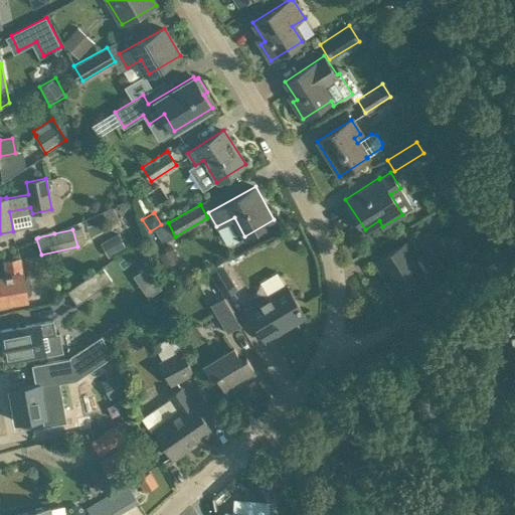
[(100,241),(107,256),(125,247),(118,232),(100,241)]
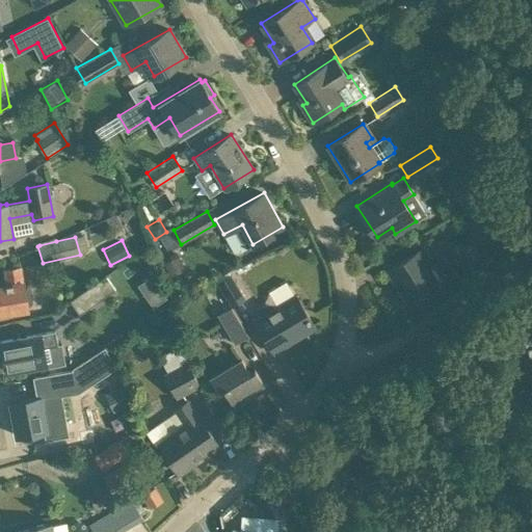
[(389,269),(409,303),(440,285),(429,268),(434,265),(424,247),(389,269)]
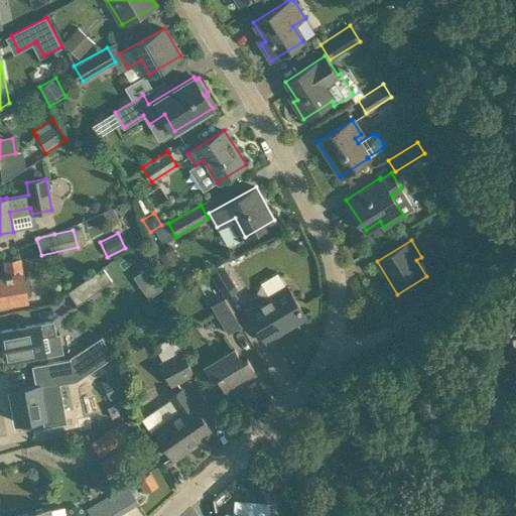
[(159,255),(165,268),(178,261),(172,247),(159,255)]
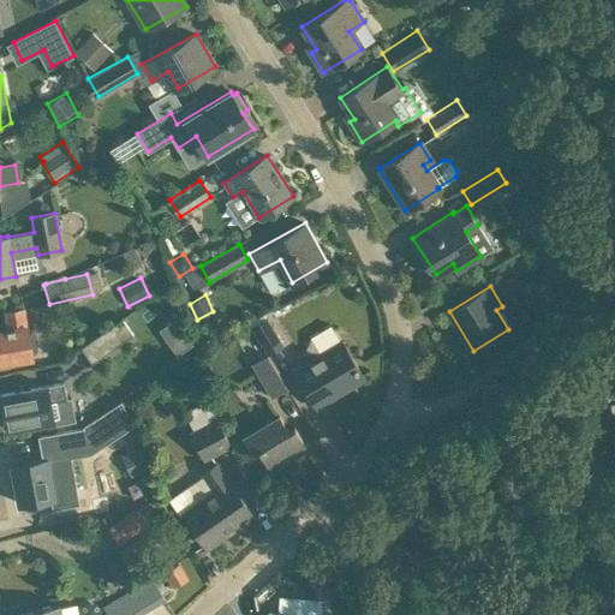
[(0,329),(0,363),(34,357),(28,326),(27,327),(24,308),(6,311),(9,329),(0,329)]
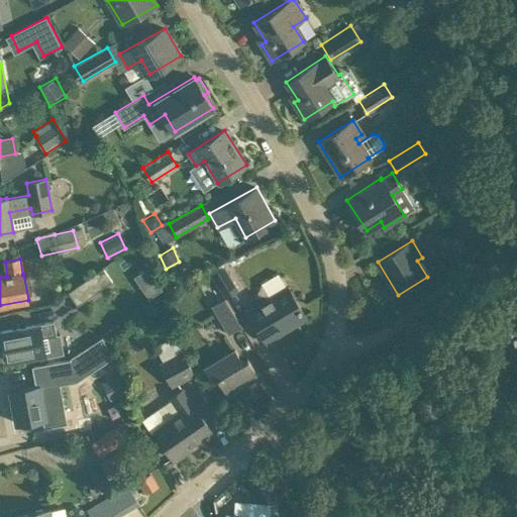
[(211,275),(224,296),(225,297),(239,289),(225,267),(211,275)]
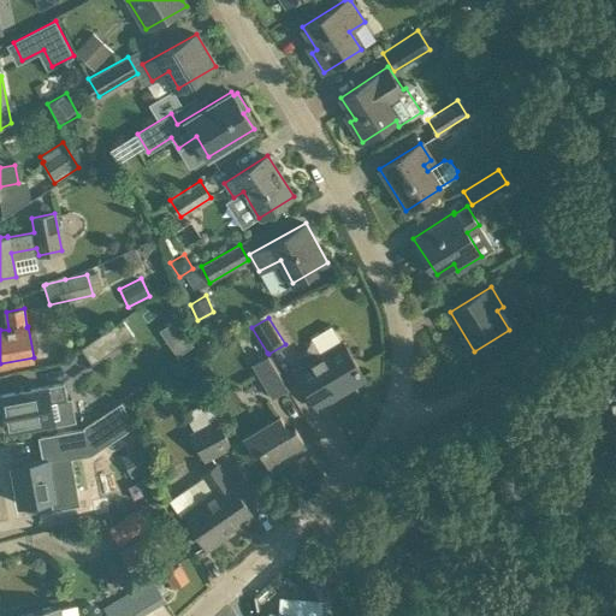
[(82,349),(92,365),(135,335),(123,320),(82,349)]
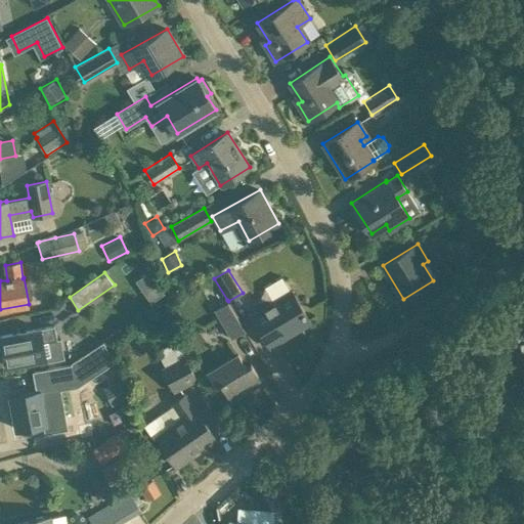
[(251,314),(269,347),(310,321),(291,290),(251,314)]
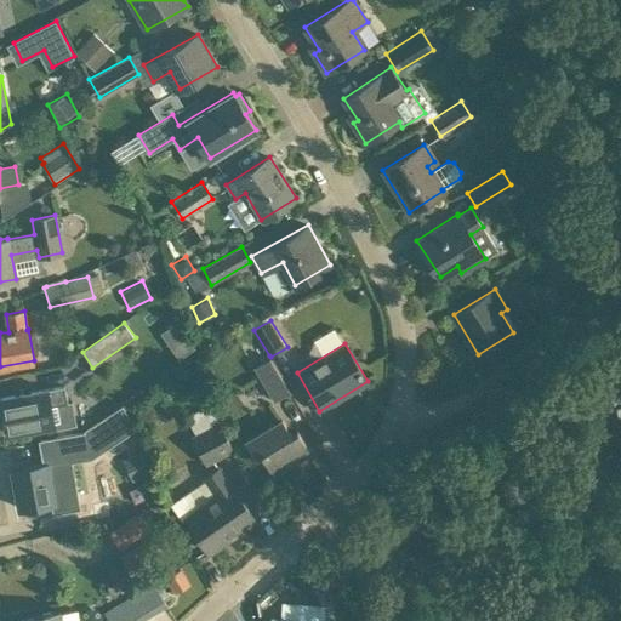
[(271,357),(269,355),(252,366),(273,399),(290,389),(271,357)]
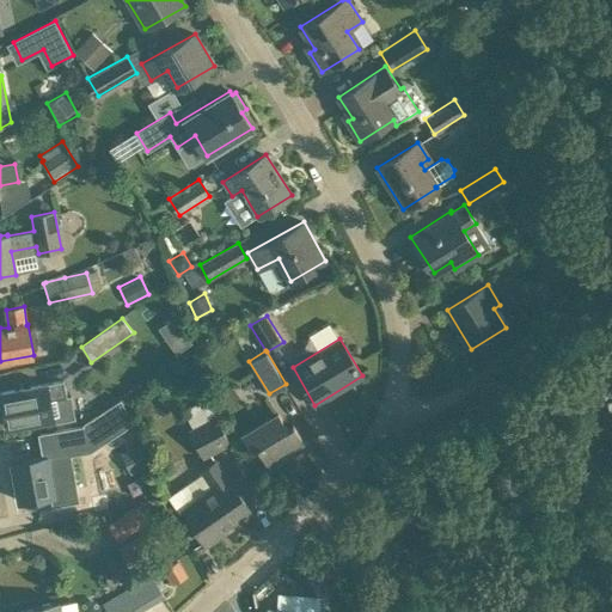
[(65,380),(0,392),(7,427),(53,418),(54,423),(75,418),(71,396),(67,396),(65,380)]
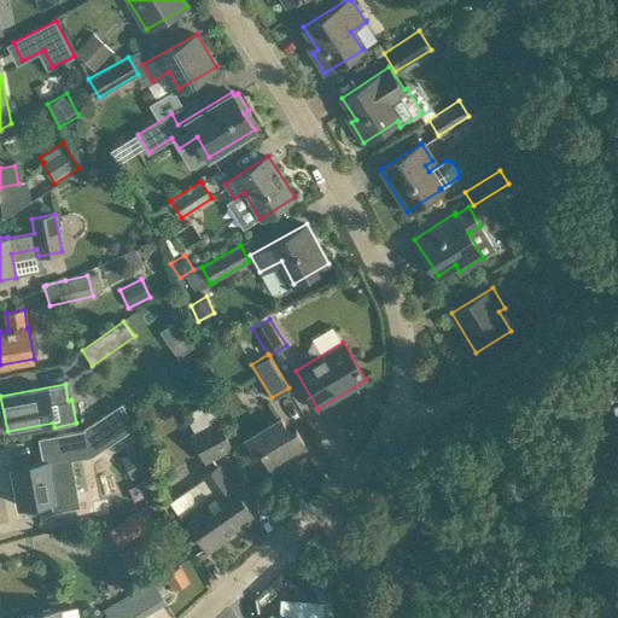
[(191,435),(205,461),(232,447),(210,404),(188,415),(197,431),(191,435)]
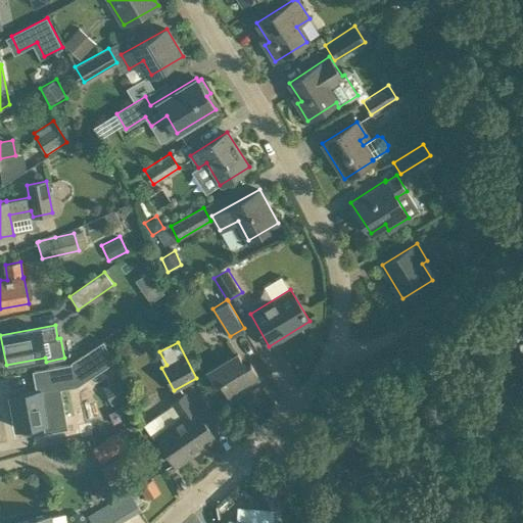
[(215,384),(219,381),(230,399),(262,380),(250,363),(245,366),(237,352),(206,371),(215,384)]
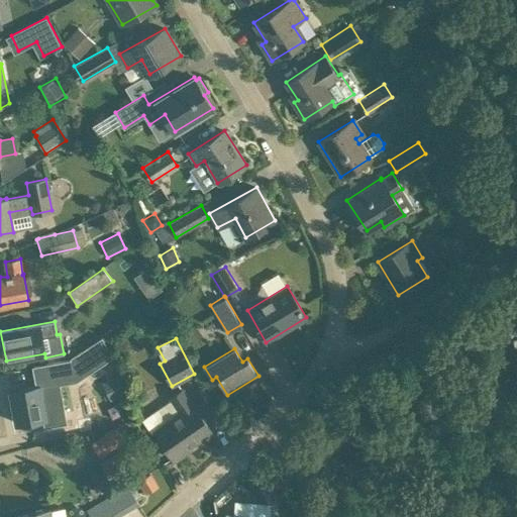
[(40,385),(11,391),(17,422),(44,417),(40,394),(59,391),(57,378),(75,375),(72,359),(36,366),(40,385)]
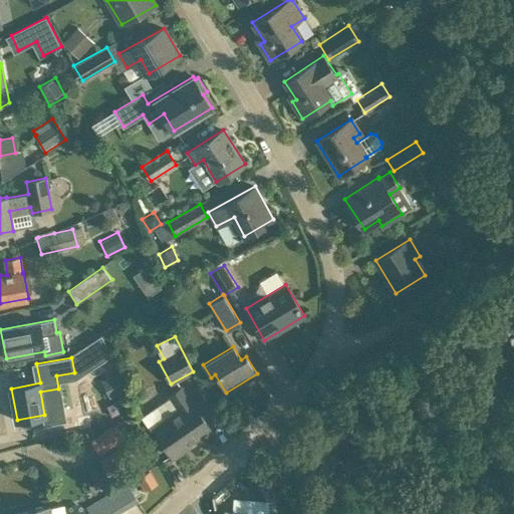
[(102,379),(111,398),(124,392),(116,372),(102,379)]
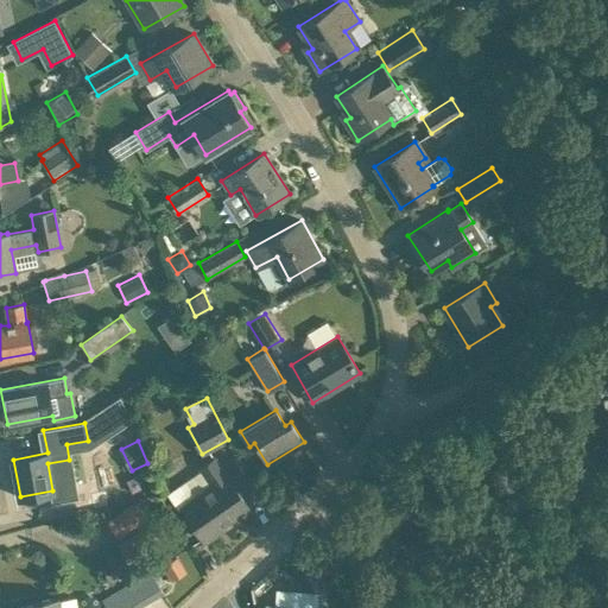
[(185,481),(168,494),(178,510),(182,506),(191,520),(204,540),(251,508),(227,475),(215,457),(200,468),(211,486),(196,496),(185,481)]
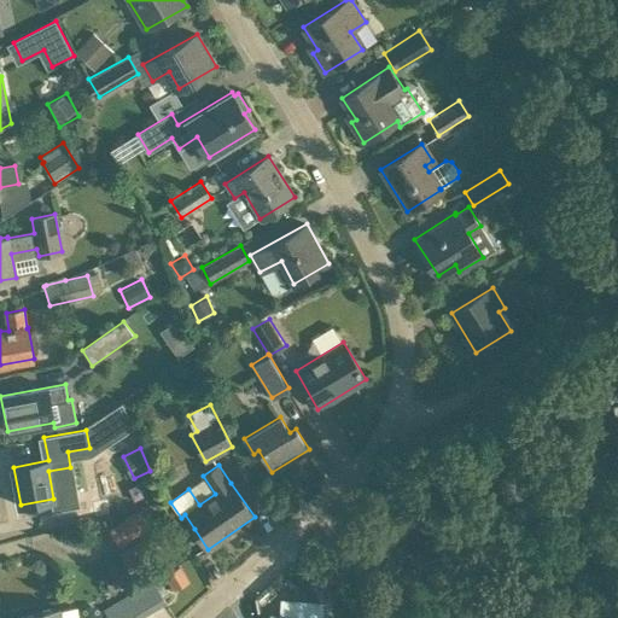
[(108,499),(91,501),(94,518),(110,514),(108,499)]
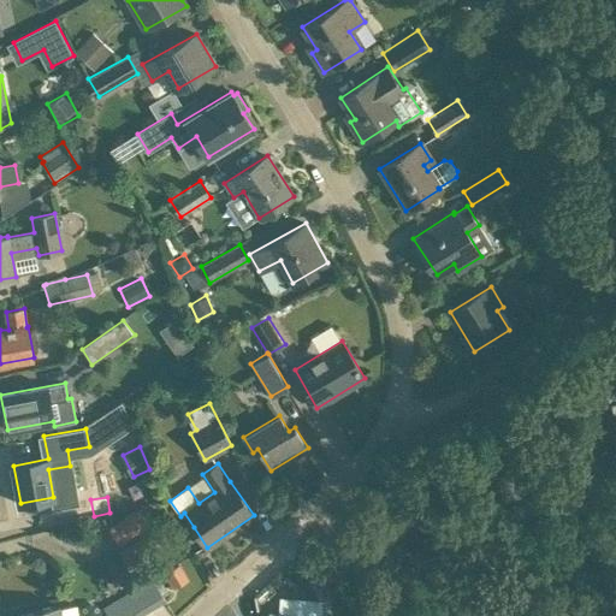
[(107,528),(120,549),(153,528),(140,508),(107,528)]
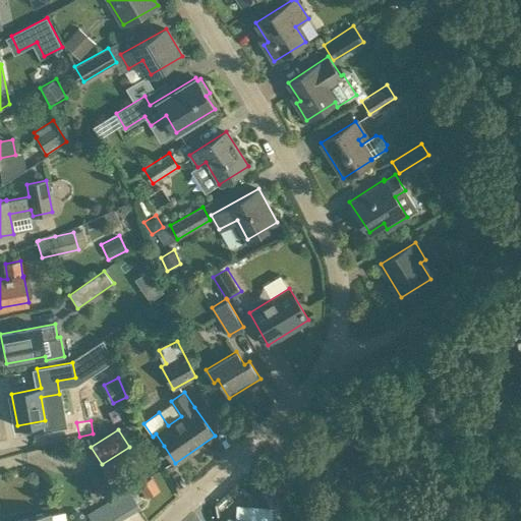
[(84,485),(87,488),(94,500),(113,487),(104,473),(84,485)]
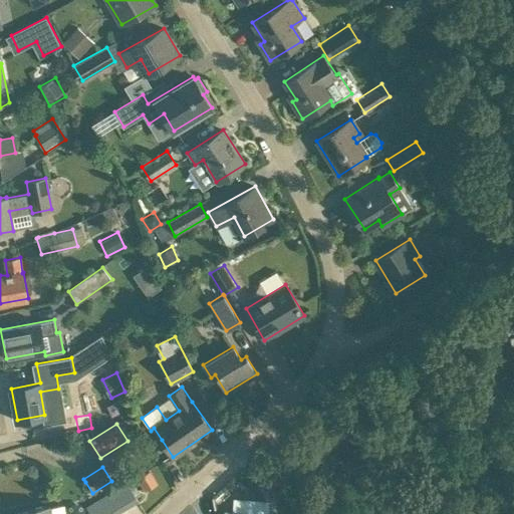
[(259,477),(267,486),(276,479),(268,470),(259,477)]
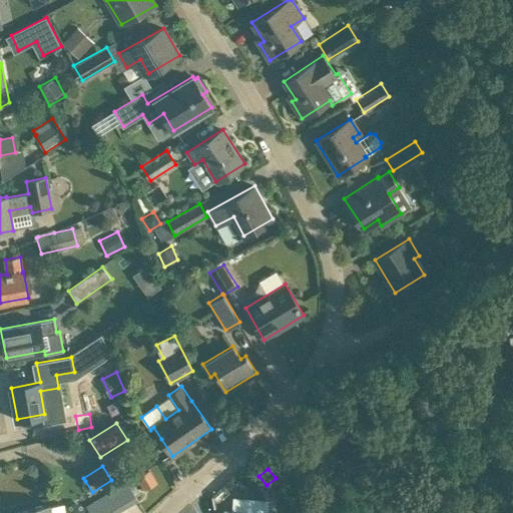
[(136,478),(144,490),(157,482),(149,470),(136,478)]
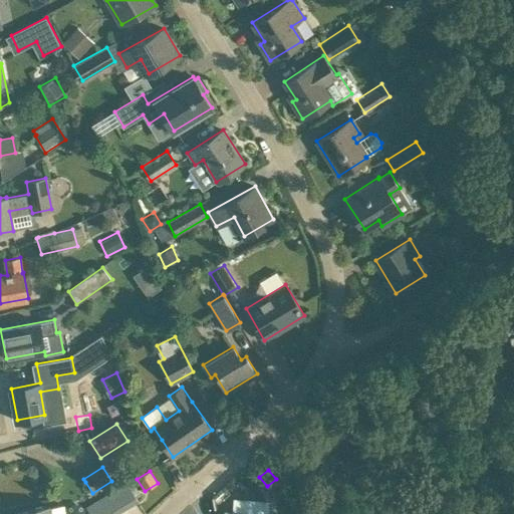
[(113,489),(123,505),(112,511),(113,513),(115,513),(138,501),(126,482),(113,489)]
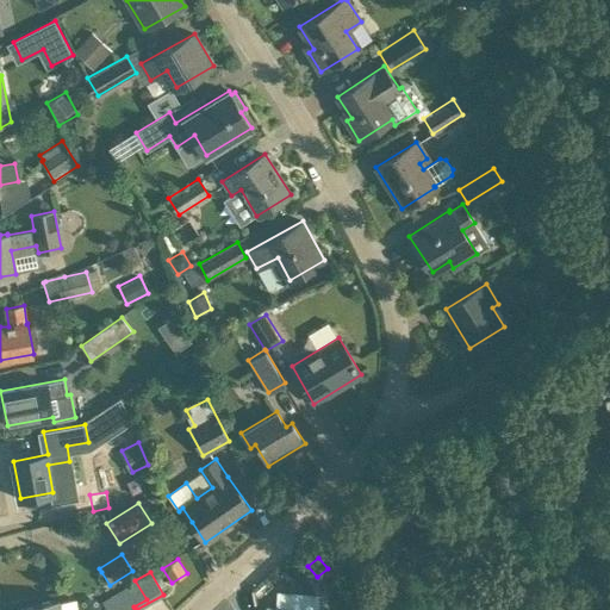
[(135,580),(101,601),(106,609),(126,609),(134,607),(147,599),(135,580)]
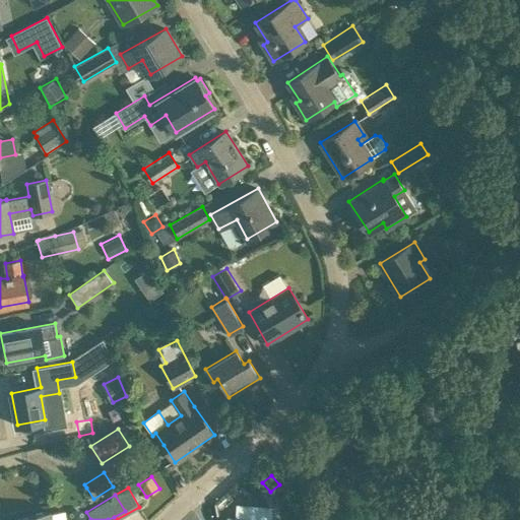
[(16,516),(16,519),(64,519),(63,513),(62,507),(16,516)]
